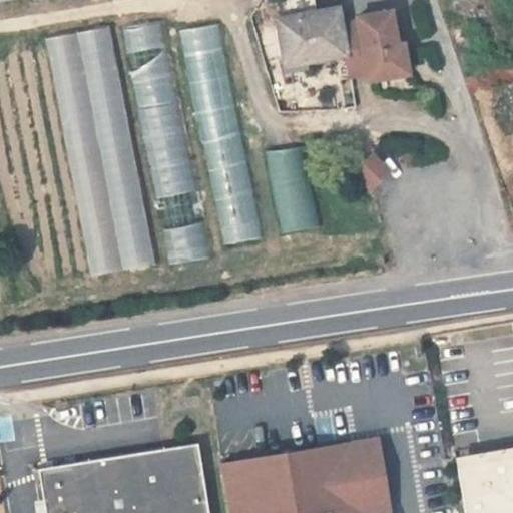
[(314,61),(347,55),(351,77),(368,74),(402,67),(398,44),(392,11),(357,17),(358,22),(341,25),(338,10),(278,20),(288,72),(315,66),(314,61)]
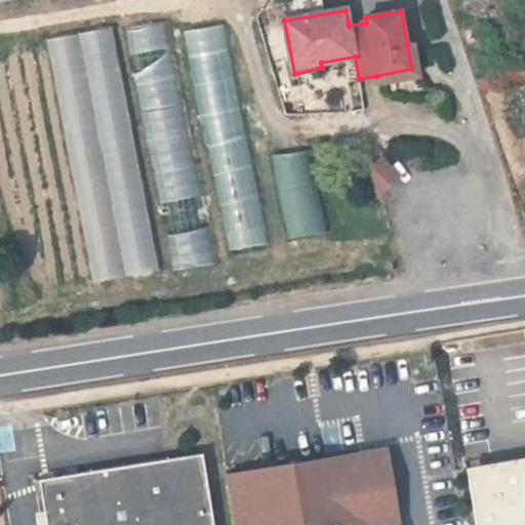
[(161,19),(124,26),(171,269),(208,261),(161,19)]
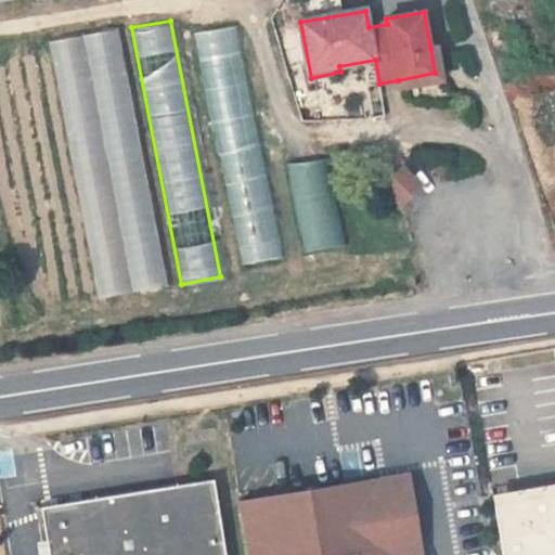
[(196,29),(236,263),(278,257),(237,22),(196,29)]
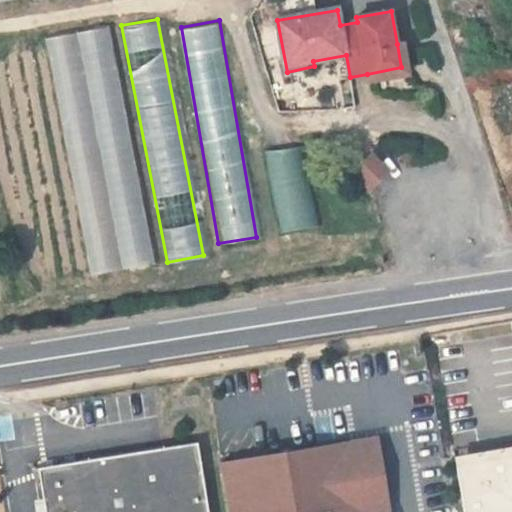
[(88,274),(154,261),(108,23),(42,36),(88,274)]
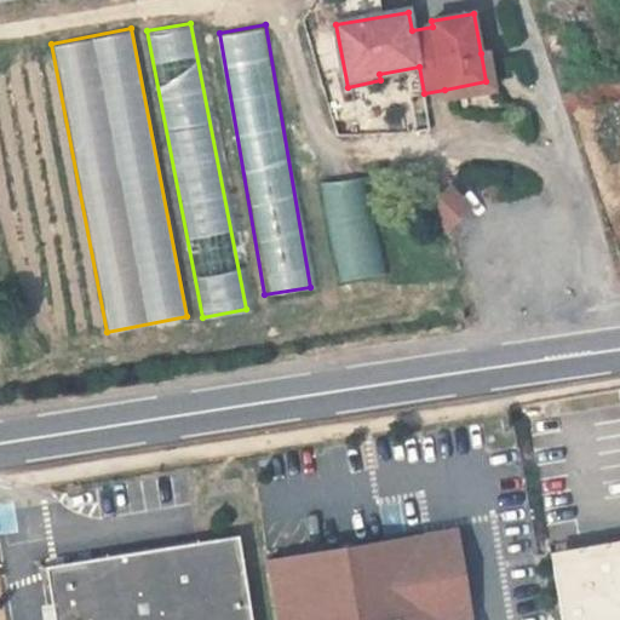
[(488,52),(481,53),(486,81),(445,90),(446,98),(495,90),(488,52)]
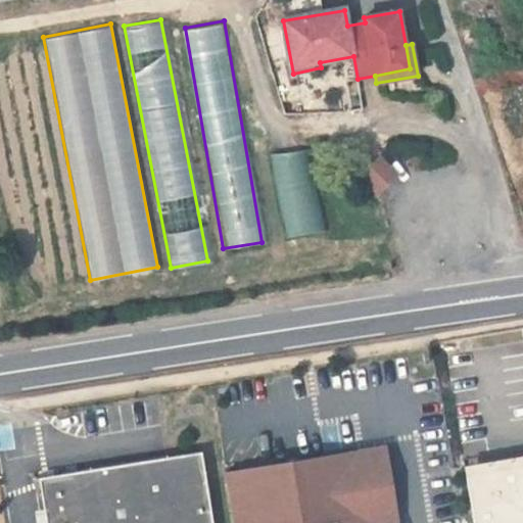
[(302,146),(269,154),(286,235),(321,228),(302,146)]
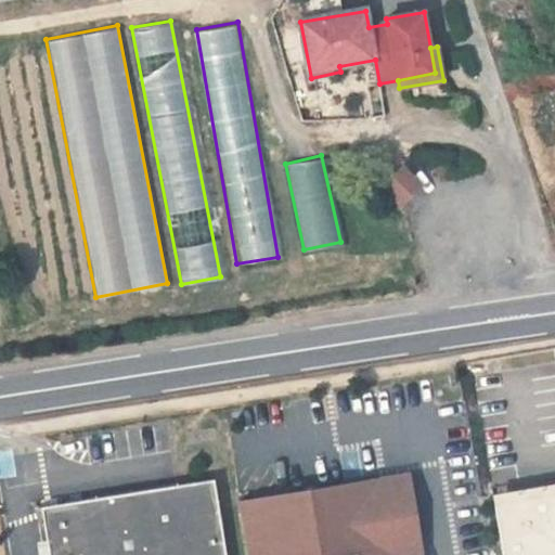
[(404,168),(386,188),(401,203),(421,183),(404,168)]
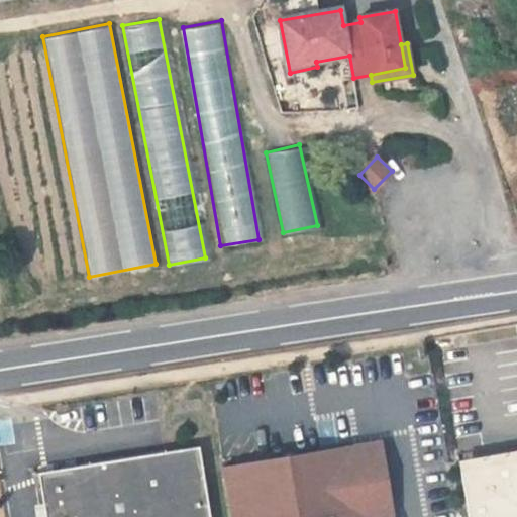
[(201,409),(199,400),(192,402),(194,410),(201,409)]
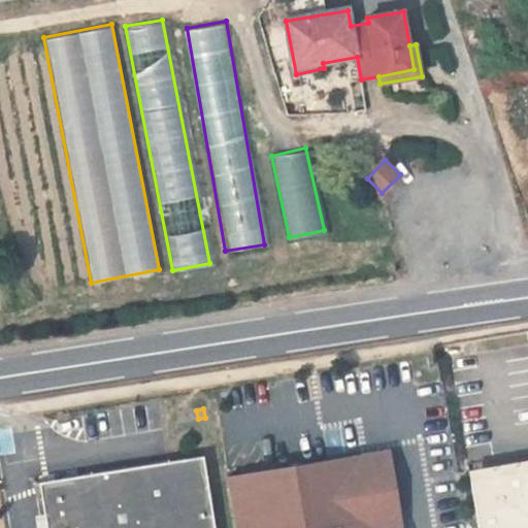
[(375,527),(400,527),(389,452),(364,456),(375,527)]
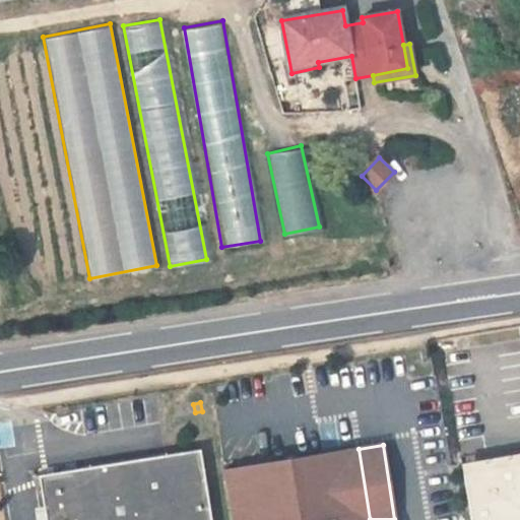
[(211,519),(201,449),(39,475),(46,519),(211,519)]
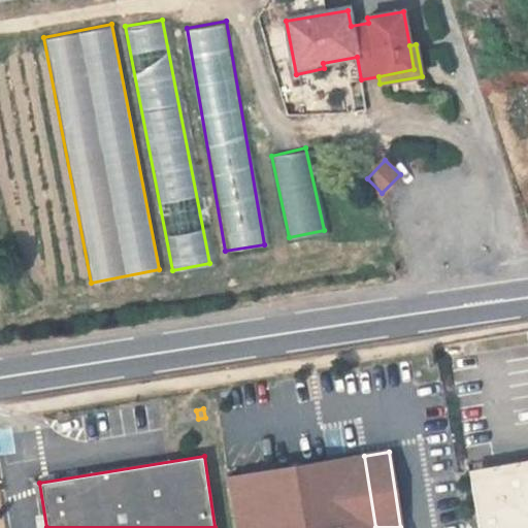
[(375,527),(364,456),(228,477),(236,527),(375,527)]
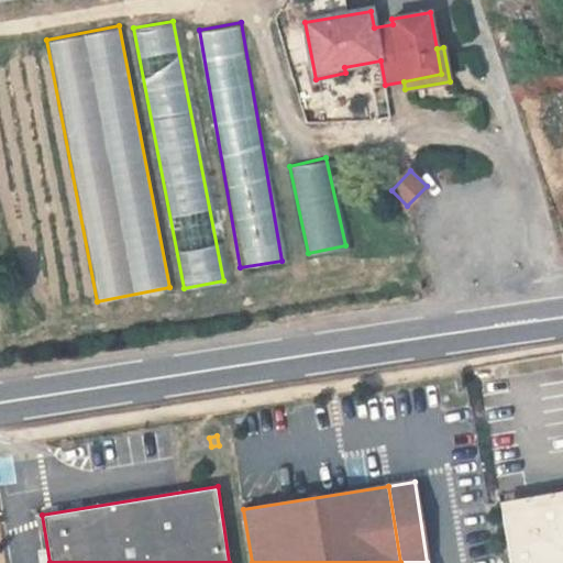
[(562,493),(500,505),(501,514),(562,501),(562,493)]
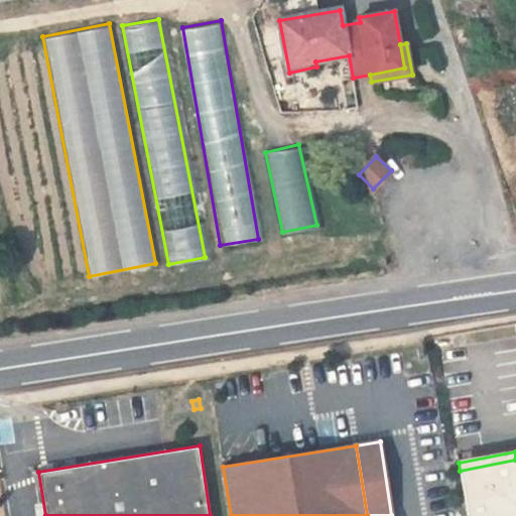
[(515,515),(515,460),(460,471),(468,515),(515,515)]
